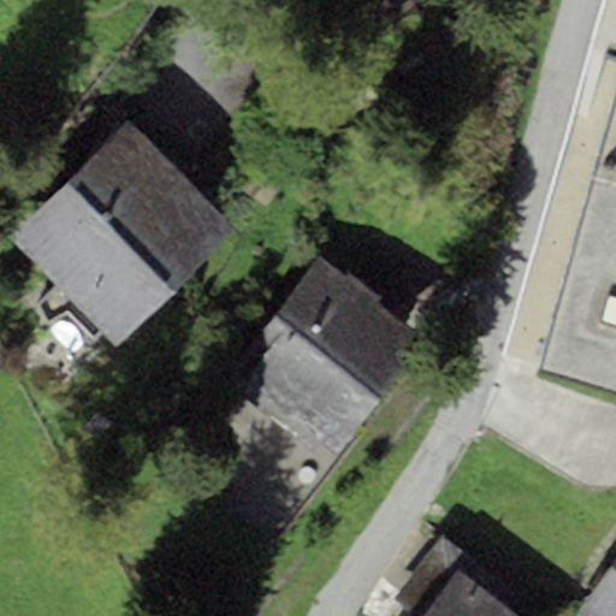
[(615,89),(592,172),(542,369),(615,394),(615,89)]
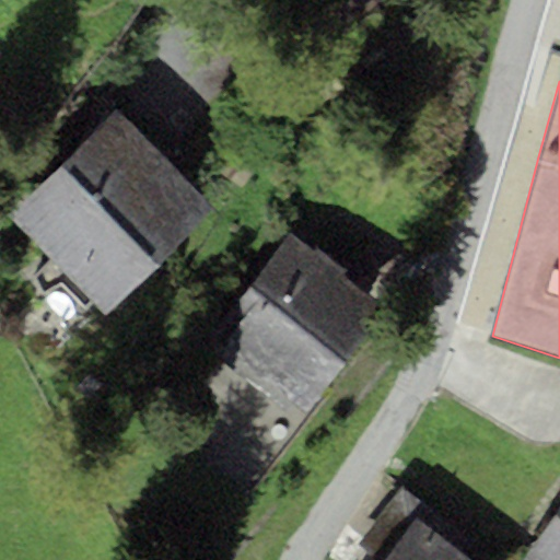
[(117,108),(61,165),(161,263),(217,206),(117,108)]
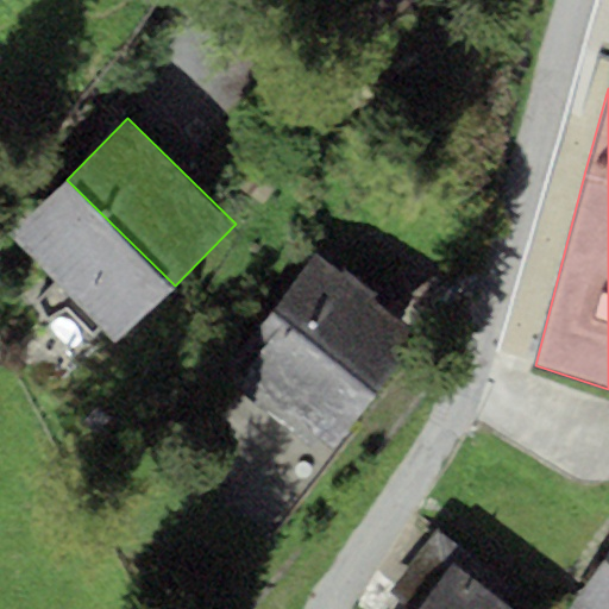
[(120,341),(175,286),(67,180),(12,236),(120,341)]
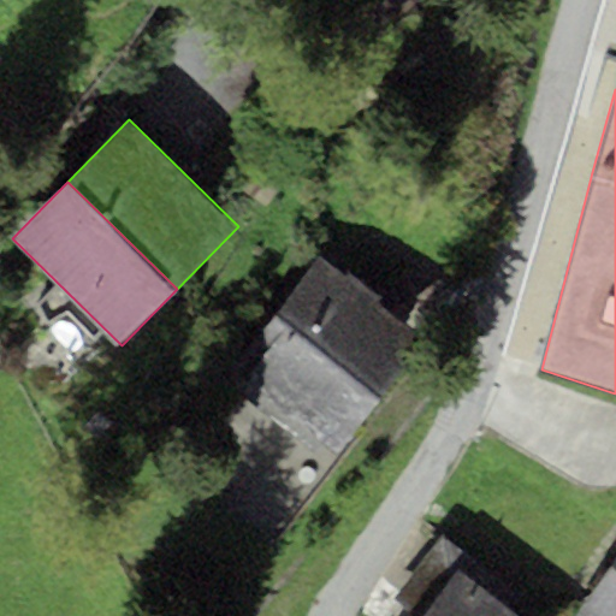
[(434,342),(319,258),(259,339),(272,349),(241,391),(331,458),(363,415),(374,424),(434,342)]
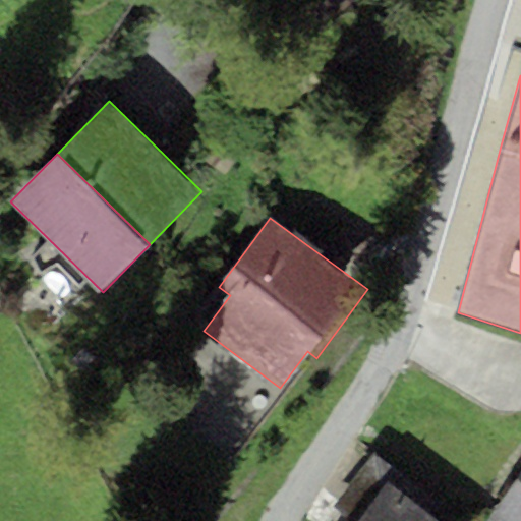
[(520,520),(520,475),(488,520),(520,520)]
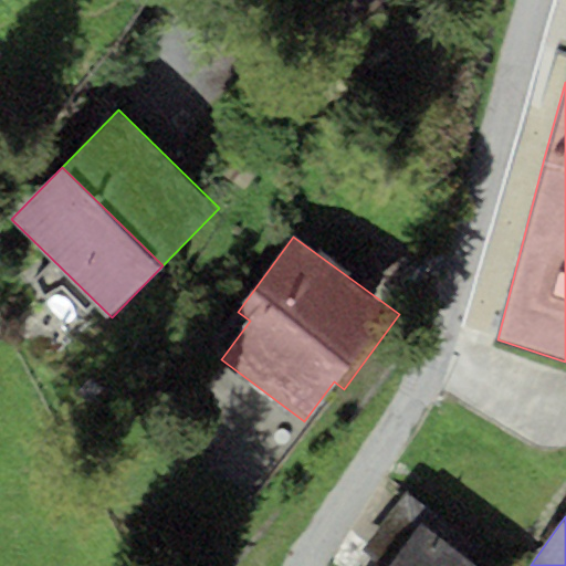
[(475,565),(419,523),(386,565),(475,565)]
